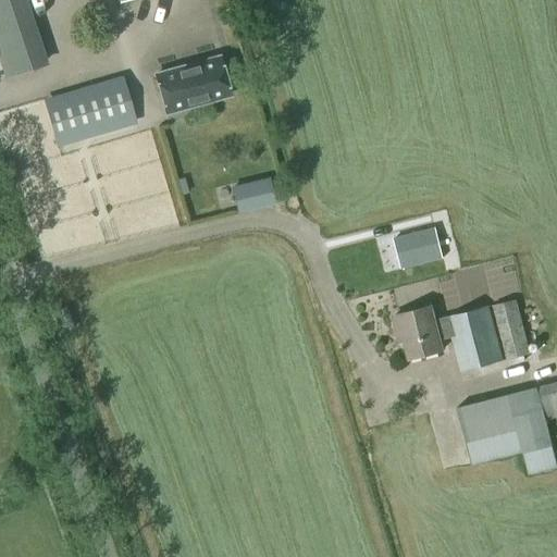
[(17,0),(0,0),(0,63),(5,77),(40,65),(17,0)]
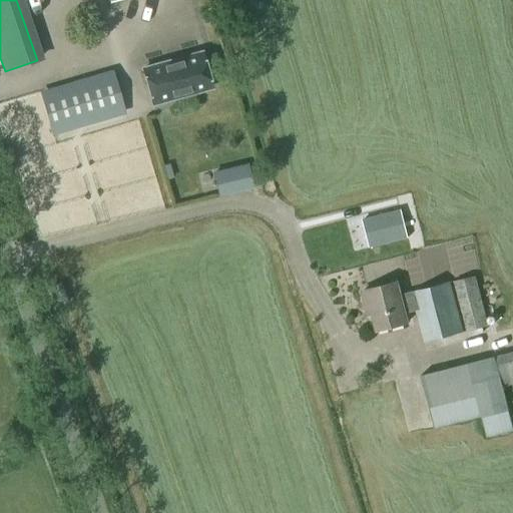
[(143,70),(152,105),(210,89),(201,54),(143,70)]
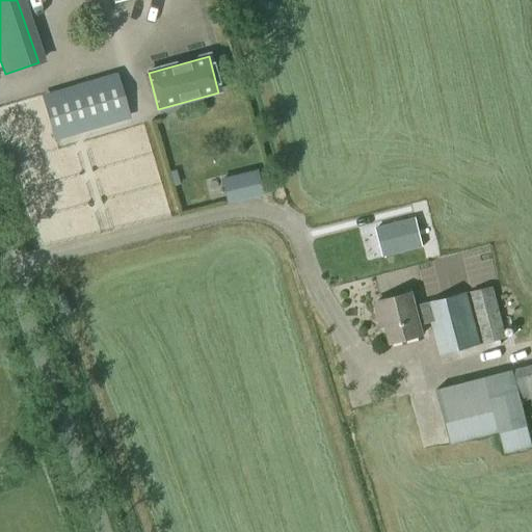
[(128,113),(117,81),(44,102),(53,135),(128,113)]
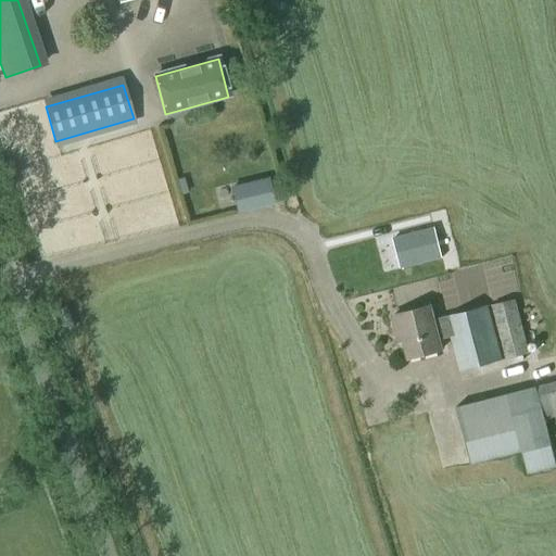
[(275,206),(268,180),(256,184),(263,210),(275,206)]
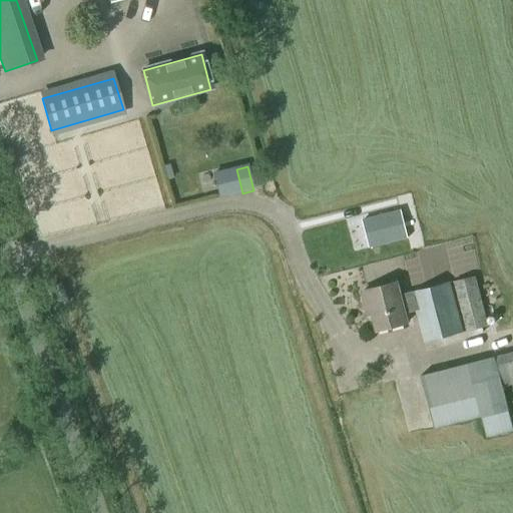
[(400,212),(361,221),(369,250),(407,241),(400,212)]
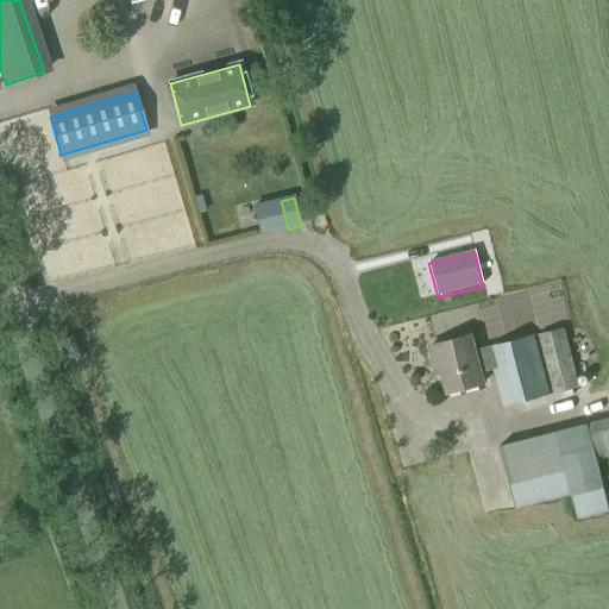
[(577,388),(563,330),(539,336),(553,394),(577,388)]
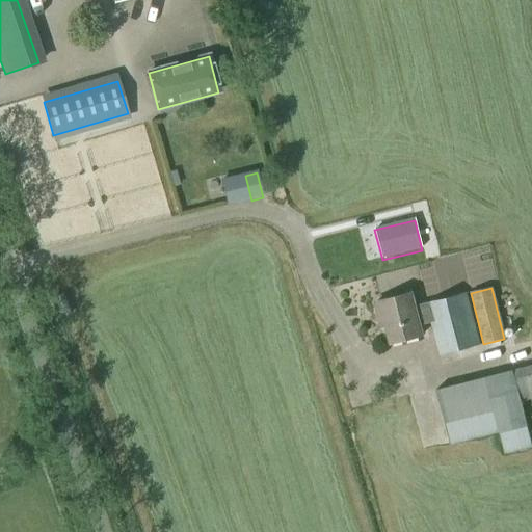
[(437,356),(480,346),(467,295),(414,308),(410,294),(375,302),(381,330),(387,328),(391,344),(421,337),(418,325),(429,323),(437,356)]
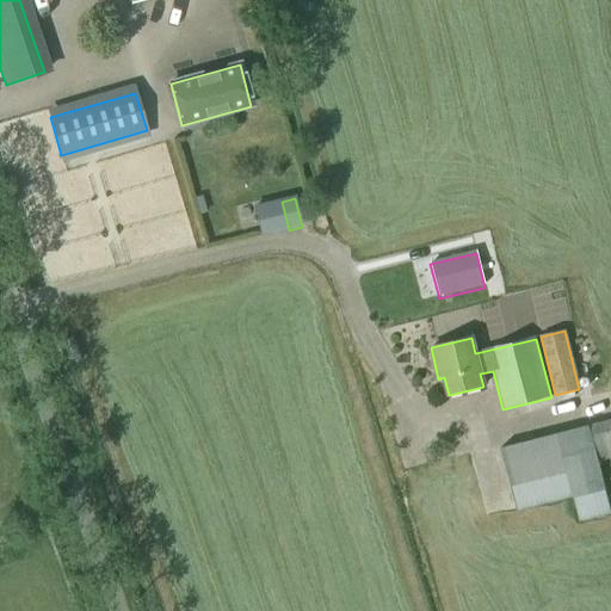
[(610,458),(610,420),(500,449),(517,511),(572,498),(578,523),(610,514),(598,462),(610,458)]
